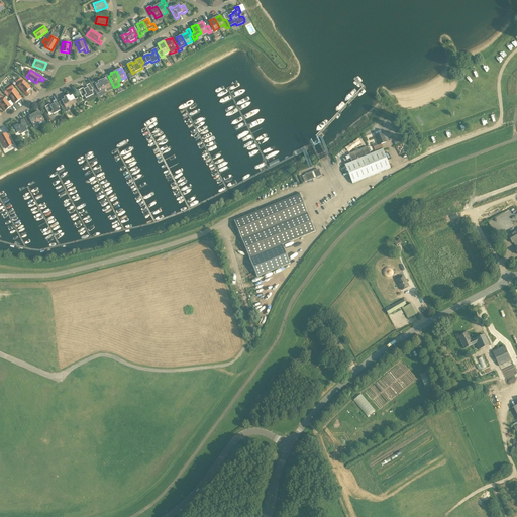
[(114,88),(108,76),(107,74),(104,76),(105,78),(100,81),(105,90),(108,88),(108,90),(110,90),(114,88)]
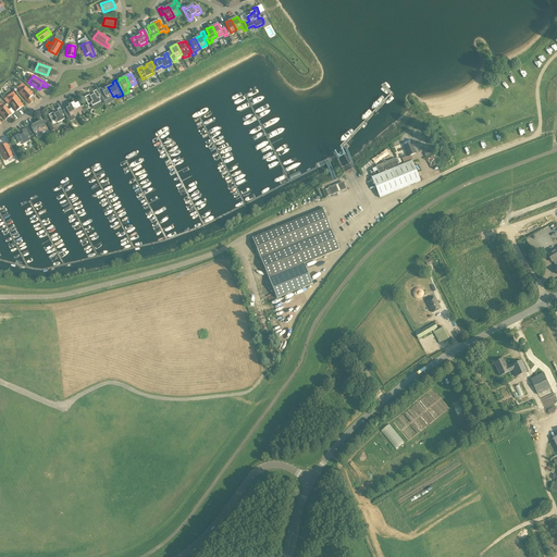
[(20,93),(29,103),(32,101),(29,98),(33,95),(25,87),(20,93)]
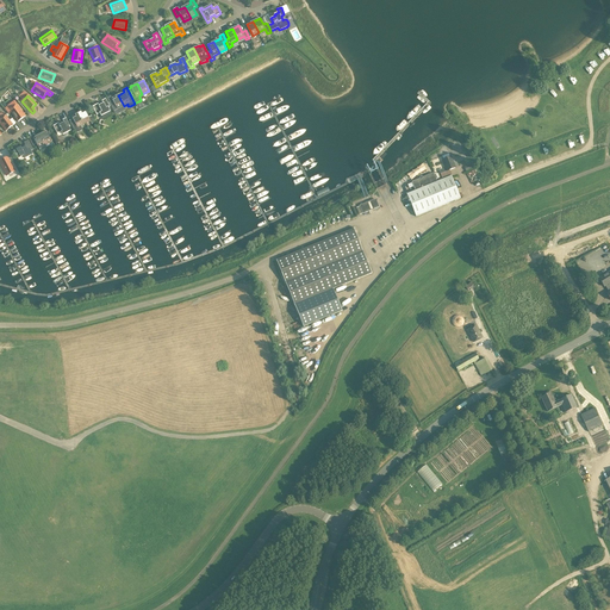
[(111,106),(114,111),(124,106),(118,95),(112,98),(112,100),(110,101),(111,106)]
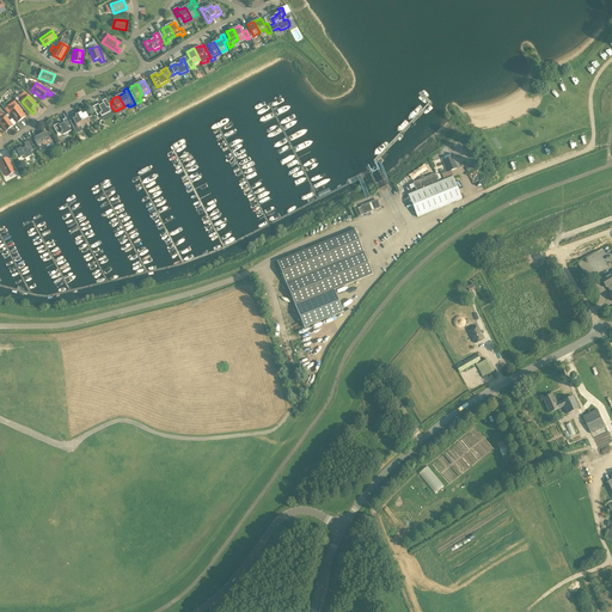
[(102,101),(104,104),(99,105),(98,104),(93,106),(97,115),(101,114),(102,116),(110,111),(109,108),(111,106),(110,102),(108,103),(106,99),(102,101)]
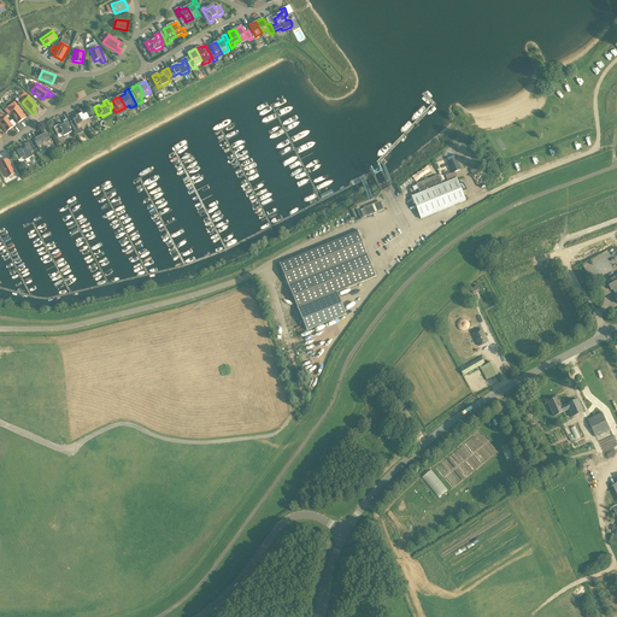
[(17,106),(10,111),(18,123),(25,117),(17,106)]
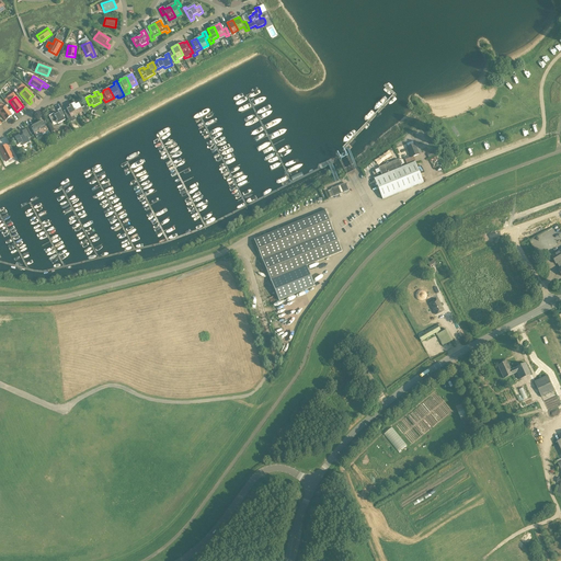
[(84,106),(81,107),(78,101),(71,104),(77,114),(83,111),(84,114),(88,112),(84,106)]
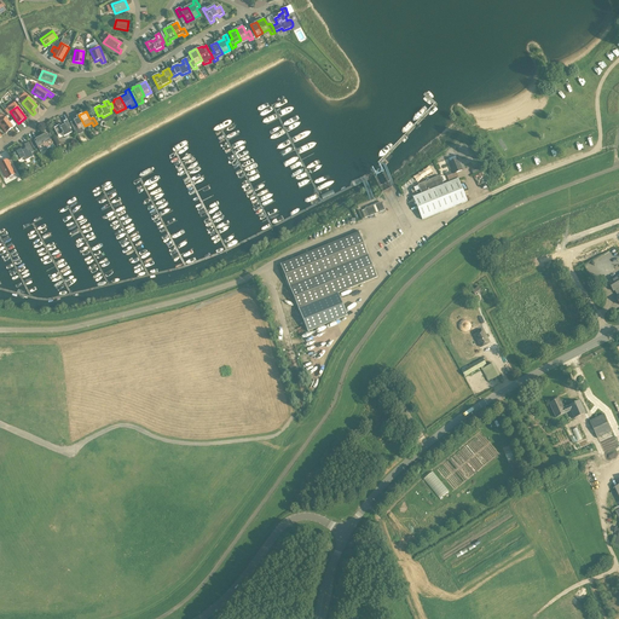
[(74,121),(70,122),(77,136),(82,133),(82,132),(84,131),(82,131),(81,128),(85,126),(79,115),(73,119),(74,121)]
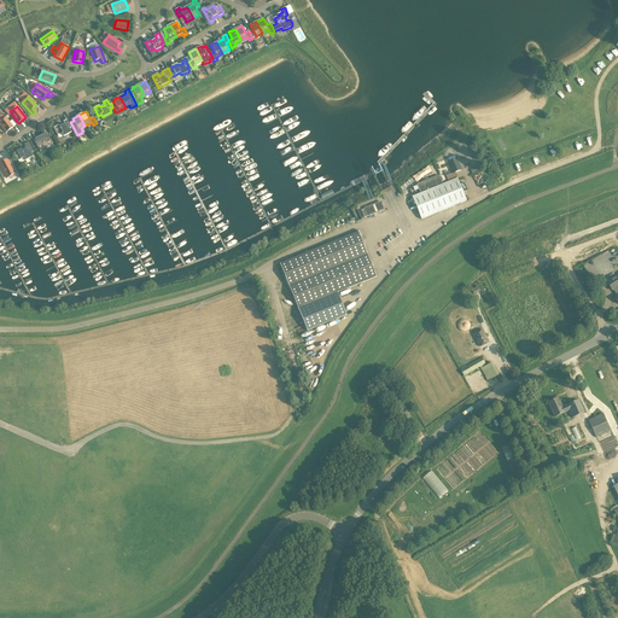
[(6,117),(0,121),(0,124),(6,133),(13,127),(6,117)]
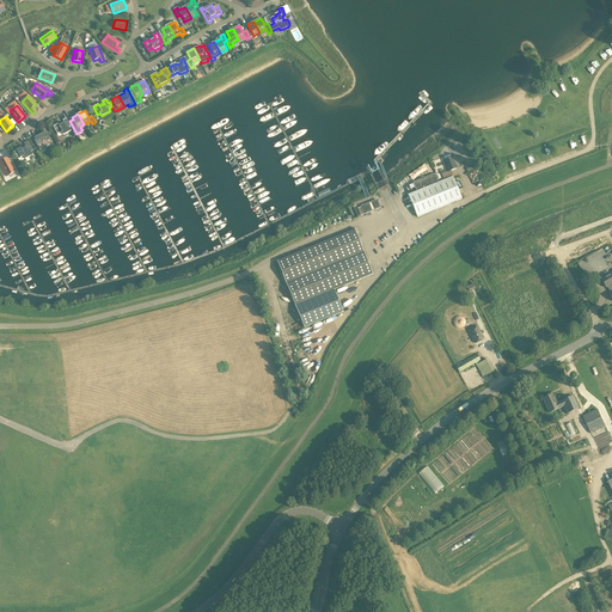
[(63,135),(71,130),(68,127),(71,126),(66,117),(62,120),(65,123),(60,126),(59,123),(53,127),(57,134),(61,132),(63,135)]
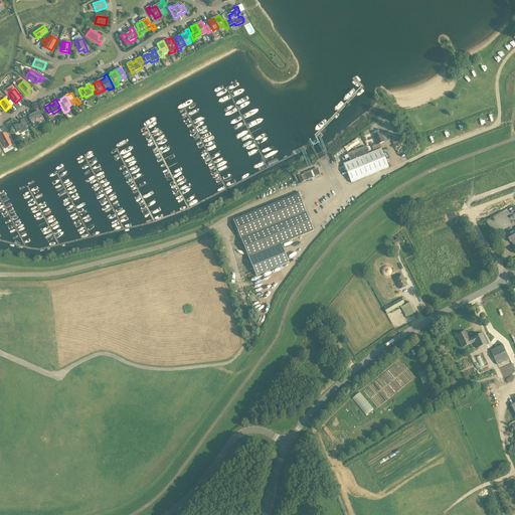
[(33,114),(38,123),(44,120),(39,111),(33,114)]
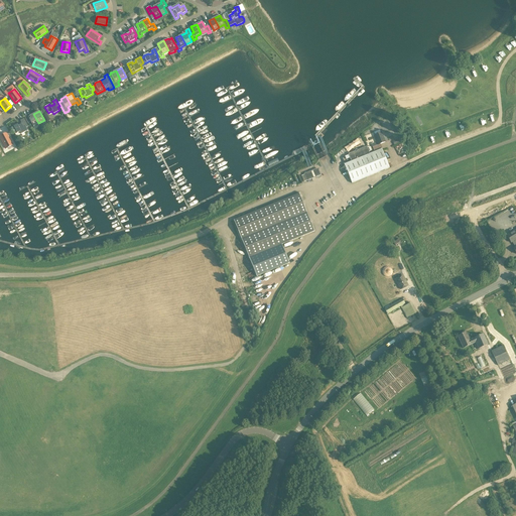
[(33,114),(28,116),(27,115),(24,116),(28,123),(30,121),(33,126),(38,123),(33,114)]
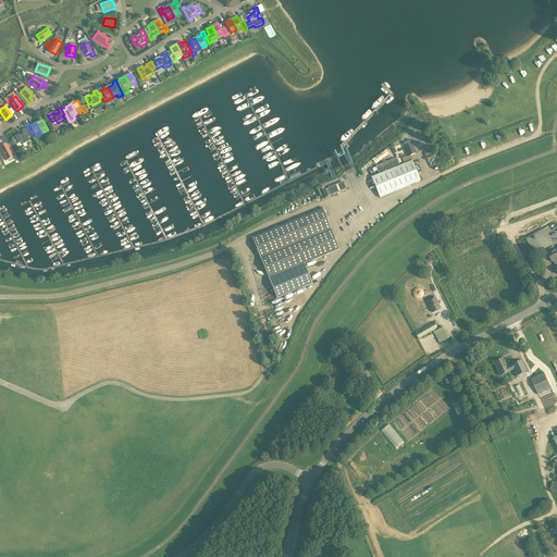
[(28,137),(31,136),(26,127),(22,130),(24,134),(20,136),(19,134),(12,137),(16,145),(22,143),(23,145),(31,141),(28,137)]
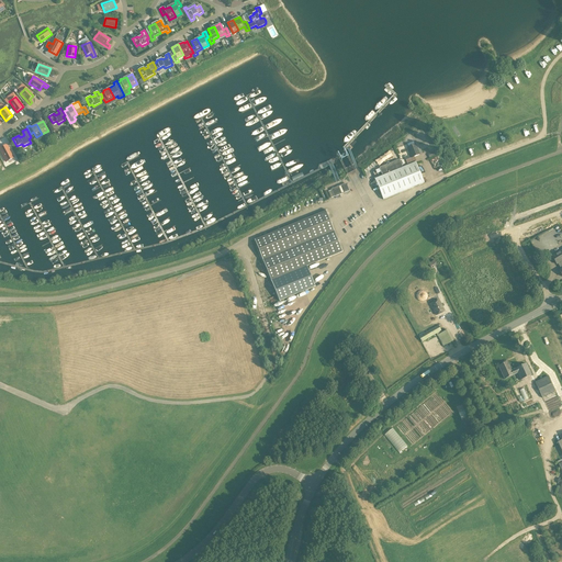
[(413,142),(407,144),(408,147),(412,158),(419,155),(416,144),(414,145),(413,142)]
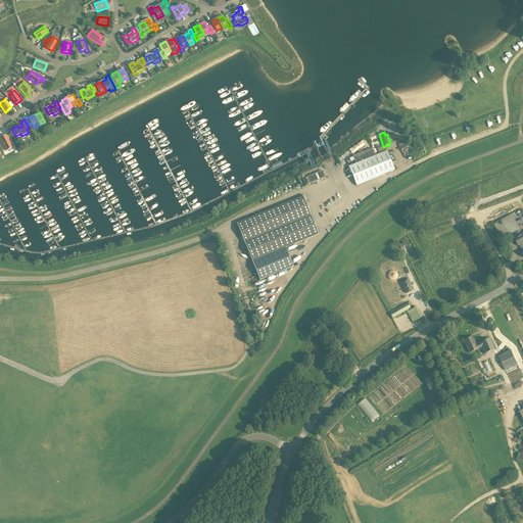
[(8,139),(11,138),(9,135),(7,136),(6,135),(2,137),(1,136),(0,136),(0,139),(6,150),(13,147),(8,139)]
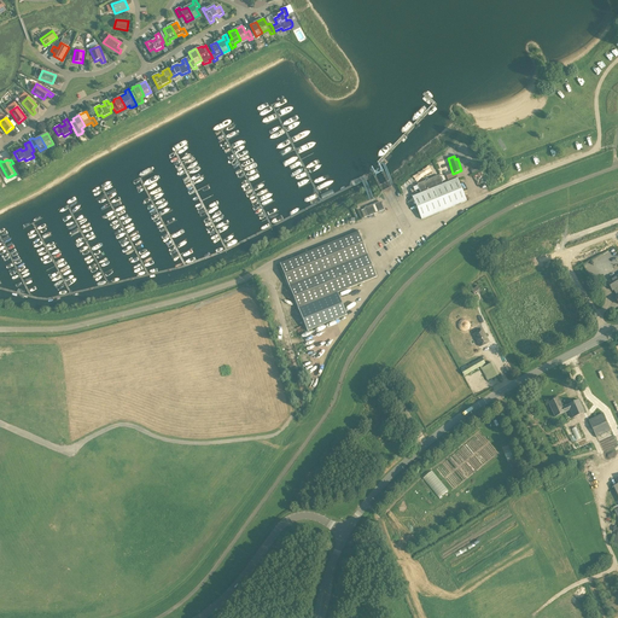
[(423,174),(433,169),(431,162),(424,165),(426,169),(417,173),(418,176),(423,174)]
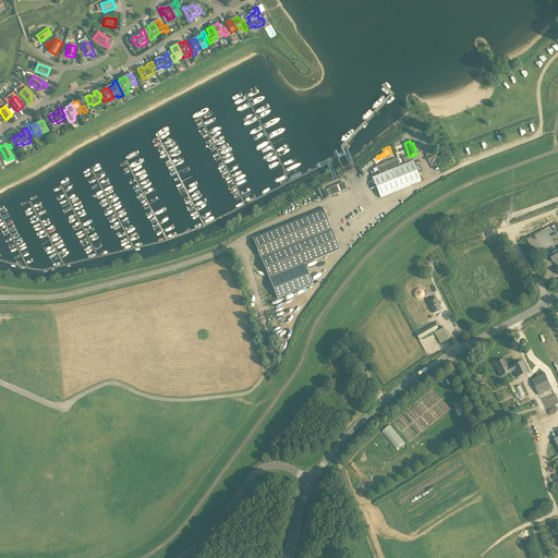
[(404,165),(400,166),(397,158),(386,162),(385,161),(384,164),(376,167),(377,168),(378,171),(379,174),(372,178),(380,198),(421,182),(413,162),(413,161),(410,162),(404,165)]
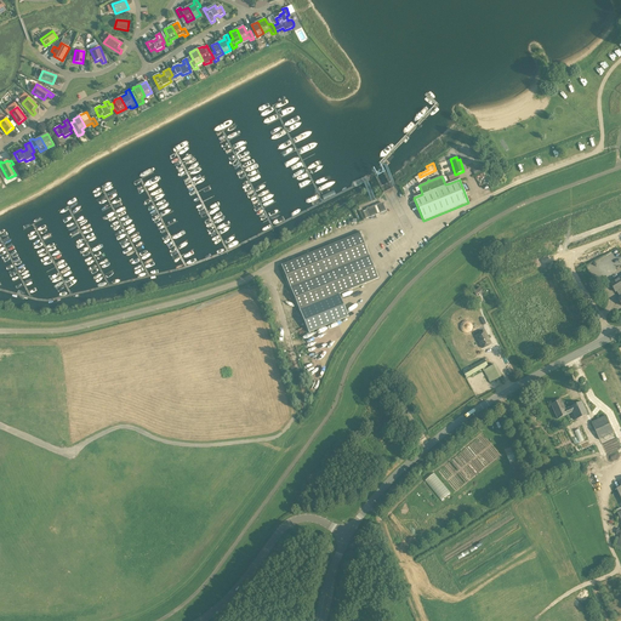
[(382,203),(366,210),(369,218),(386,211),(382,203)]
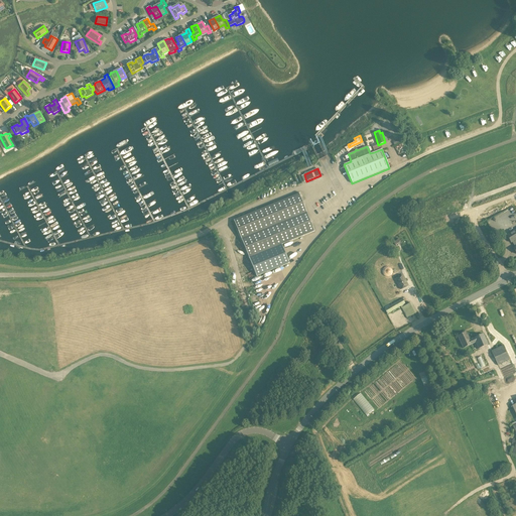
[(489,178),(489,189),(495,189),(497,189),(497,187),(495,187),(495,185),(495,178),(489,178)]
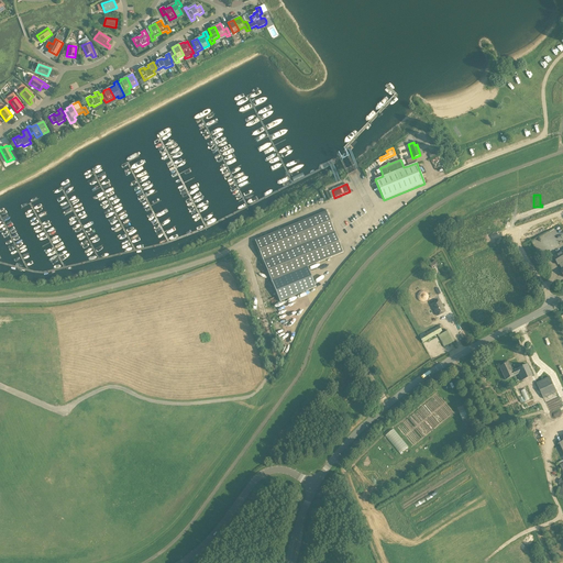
[(505,206),(505,217),(511,217),(514,217),(514,214),(511,214),(511,213),(511,206),(505,206)]
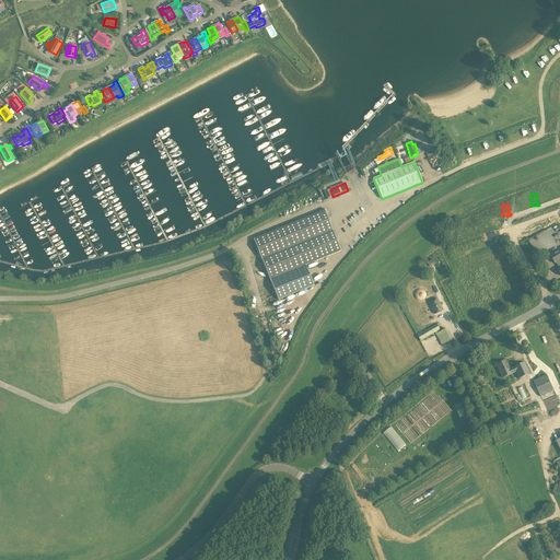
[(305,265),(341,251),(325,210),(254,240),(278,300),(314,286),(305,265)]
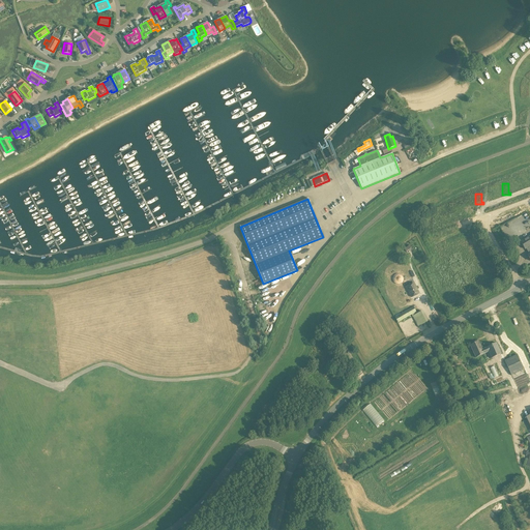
[(431,211),(431,223),(437,223),(439,223),(439,221),(437,221),(437,218),(437,211),(431,211)]
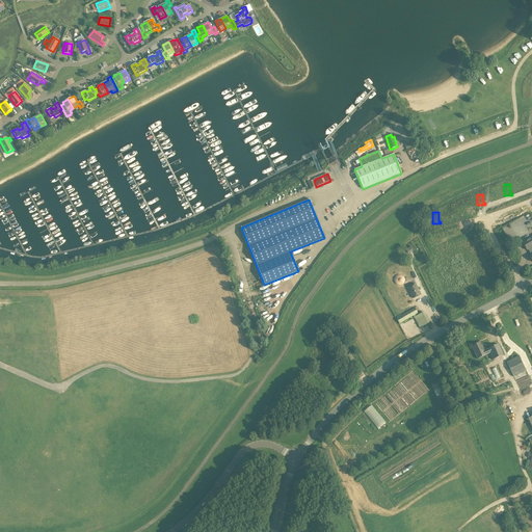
[(531,237),(523,243),(527,250),(528,249),(531,256),(529,257),(531,261),(531,237)]
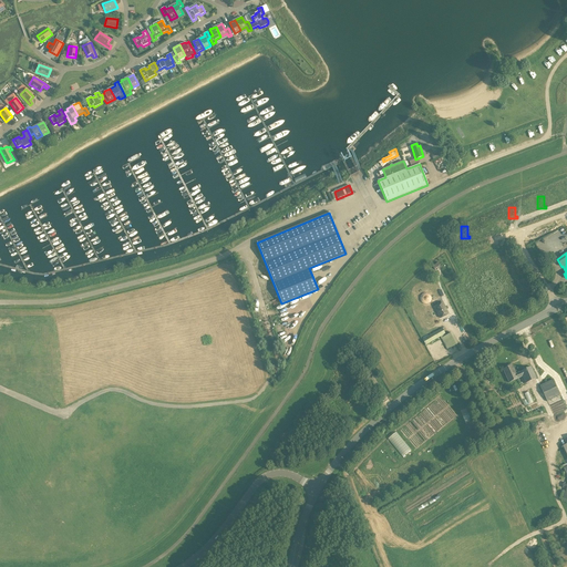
[(430,296),(428,295),(426,294),(424,295),(423,295),(422,296),(421,298),(421,299),(421,301),(422,302),(423,303),(424,305),(426,305),(428,305),(429,303),(430,302),(431,300),(431,299),(431,297),(430,296)]
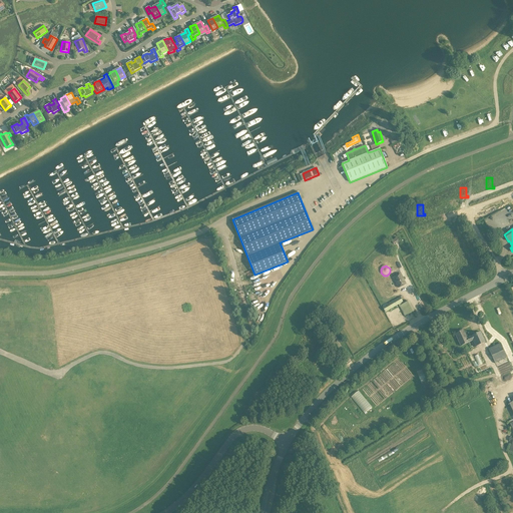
[(398,288),(406,285),(400,274),(393,278),(398,288)]
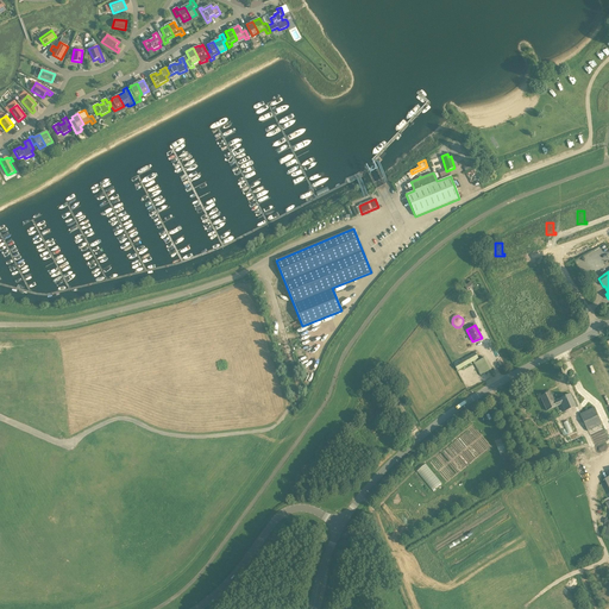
[(457,371),(471,363),(472,365),(473,364),(479,376),(490,370),(493,369),(485,357),(479,360),(475,352),(453,364),(457,371)]
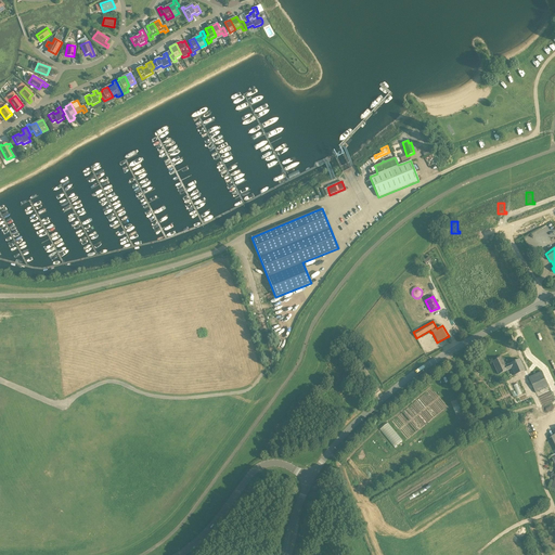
[(514,376),(525,371),(519,359),(505,366),(501,358),(492,362),(498,375),(511,369),(514,376)]
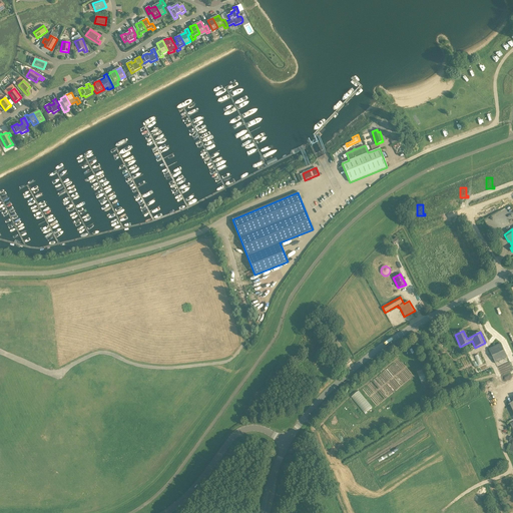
[(488,349),(495,364),(507,358),(500,343),(488,349)]
